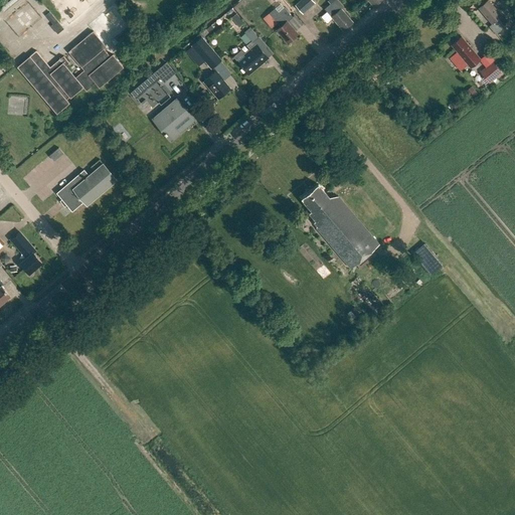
[(301,0),(295,5),(302,13),(314,3),(311,0),(301,0)]
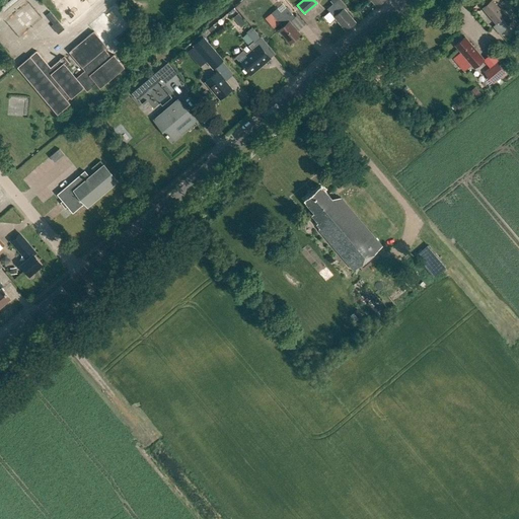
[(326,8),(346,31),(356,23),(344,8),(346,6),(341,0),(329,0),(332,3),(326,8)]
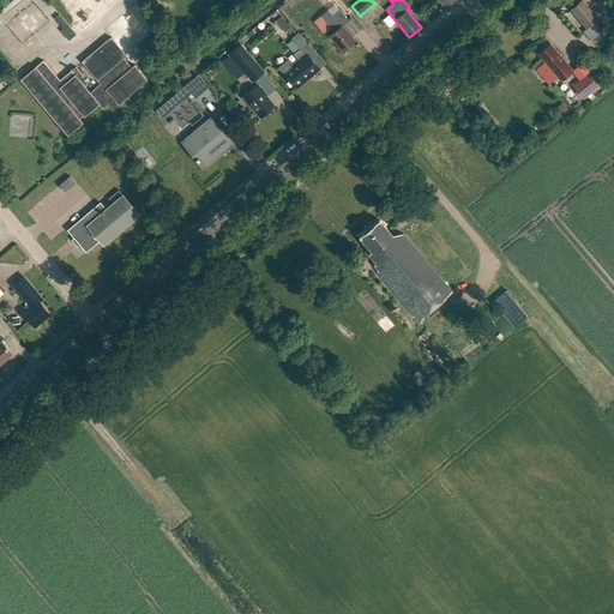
[(599,19),(582,0),(571,10),(587,28),(583,31),(591,41),(601,32),(594,23),(599,19)]
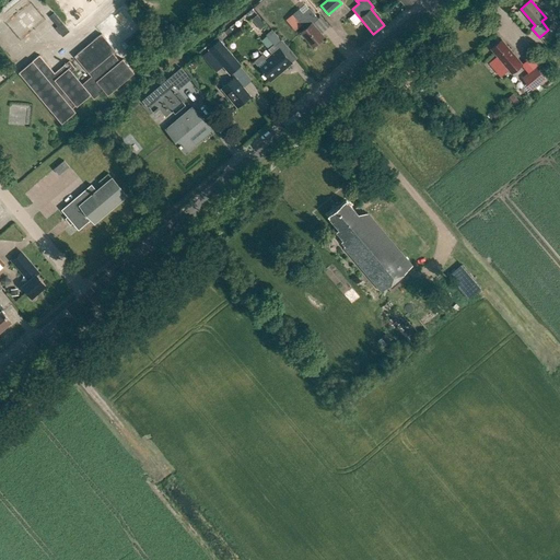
[(305,28),(301,33),(313,46),(324,36),(313,23),(318,19),(308,8),(296,19),(305,28)]
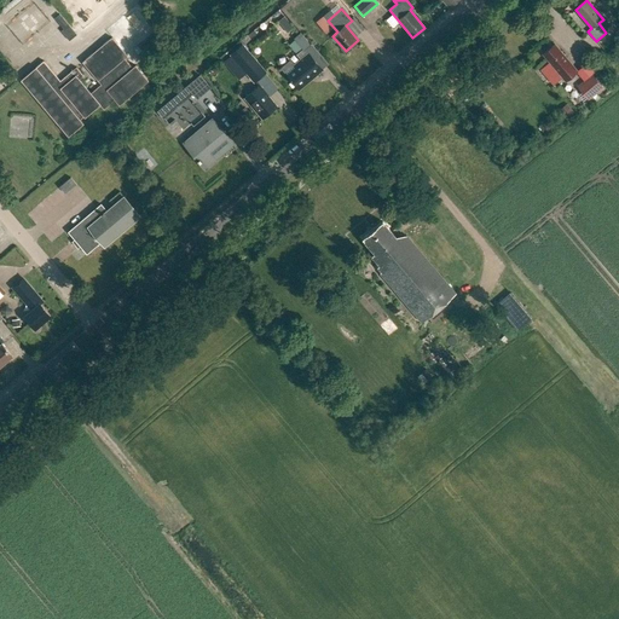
[(77,34),(59,15),(55,18),(64,29),(62,32),(69,41),(77,34)]
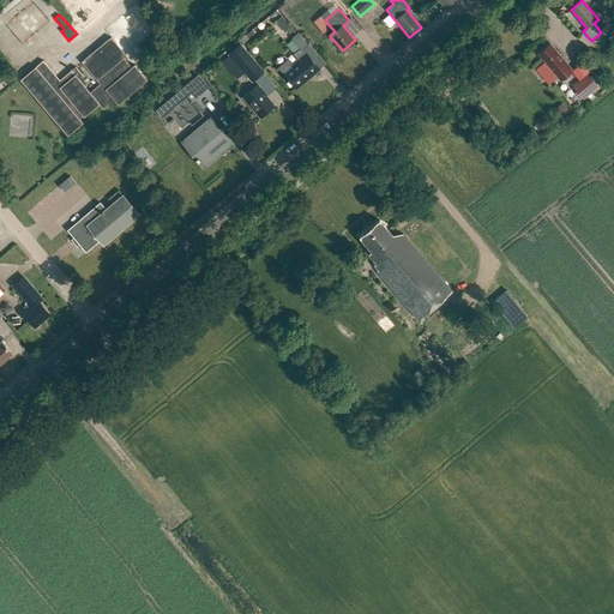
[(301,50),(307,44),(298,32),(290,38),(301,50)]
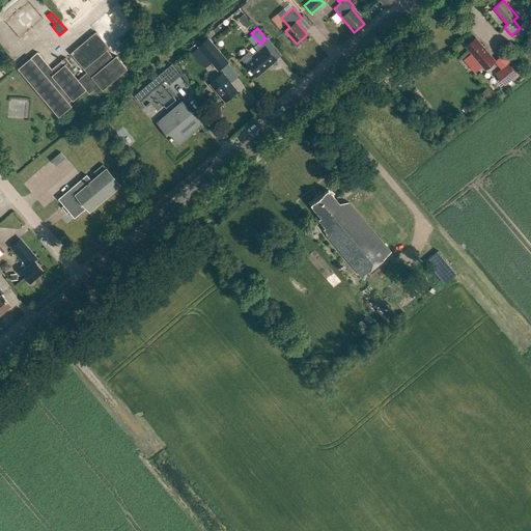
[(18,68),(59,117),(72,106),(70,104),(86,89),(89,93),(99,86),(103,90),(128,70),(116,56),(113,58),(107,50),(109,48),(95,32),(71,53),(86,73),(77,81),(66,68),(72,64),(65,58),(52,70),(37,52),(18,68)]
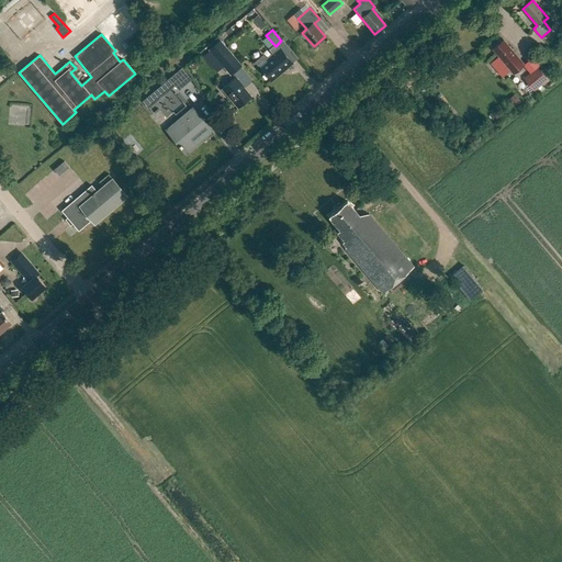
[(210,49),(231,75),(242,65),(221,40),(210,49)]
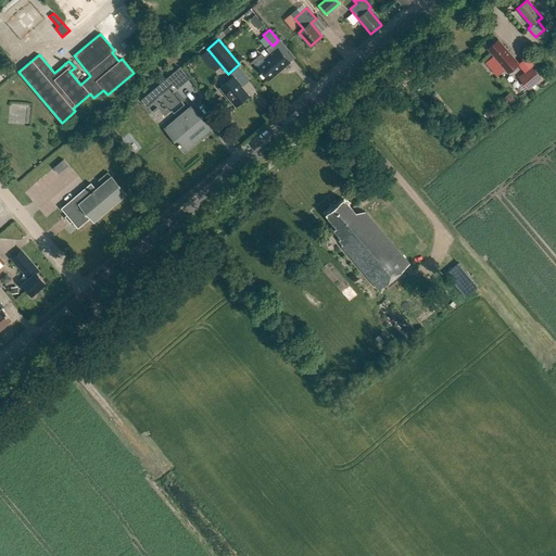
[(501,65),(507,72),(518,63),(512,55),(498,39),(488,49),(501,65)]
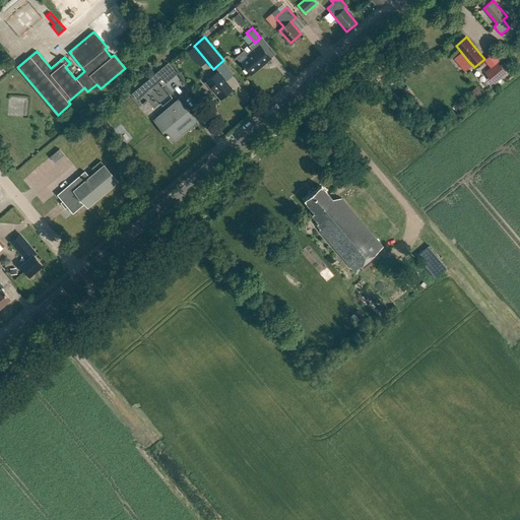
[(240,61),(252,74),(271,58),(259,45),(248,54),(245,50),(237,57),(240,61)]
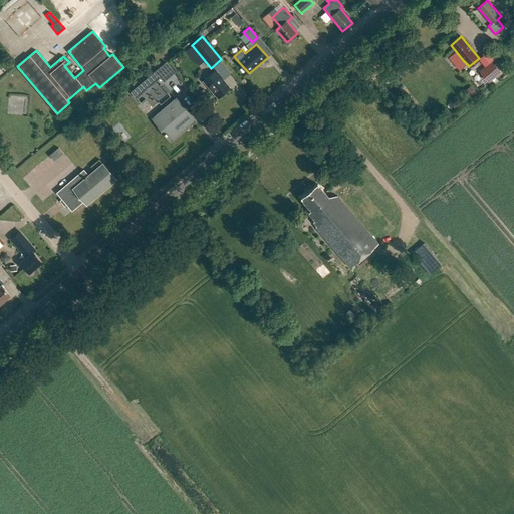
[(480,71),(490,82),(502,72),(493,61),(480,71)]
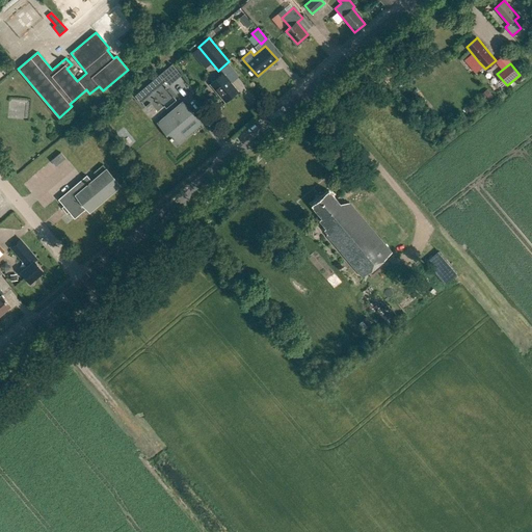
[(171,64),(136,95),(141,102),(166,80),(169,84),(181,75),(171,64)]
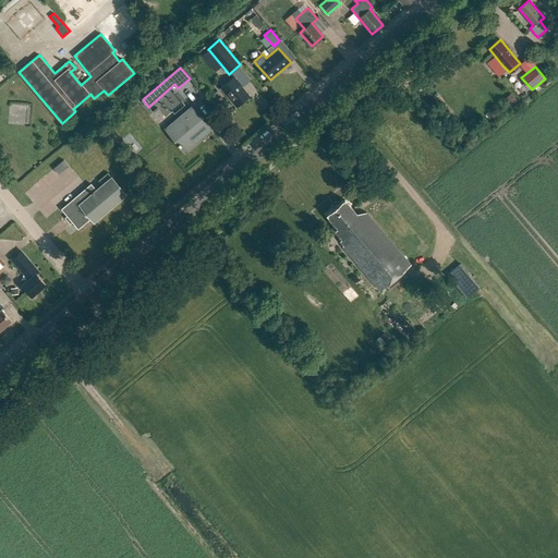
[(234,76),(221,88),(237,107),(251,95),(234,76)]
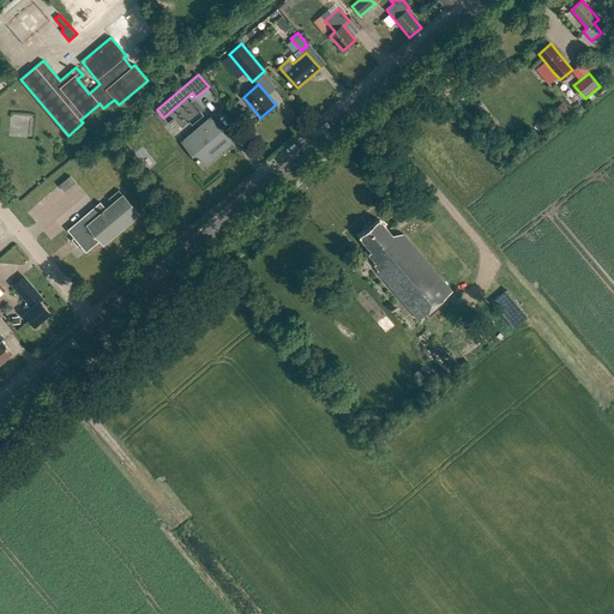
[(230,142),(211,119),(184,143),(203,164),(230,142)]
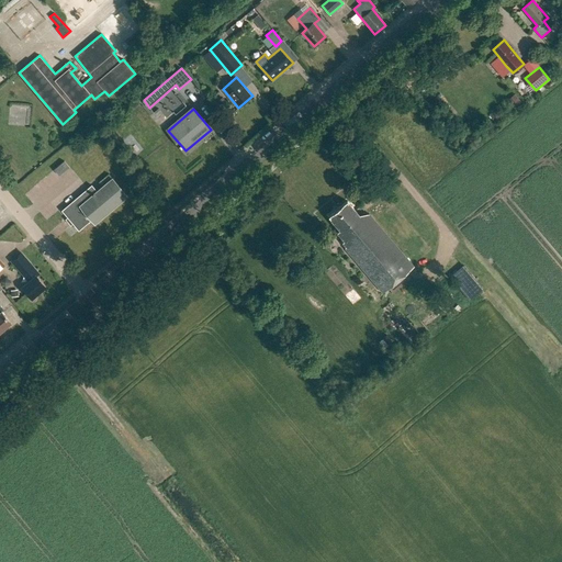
[(54,170),(59,176),(69,167),(65,161),(54,170)]
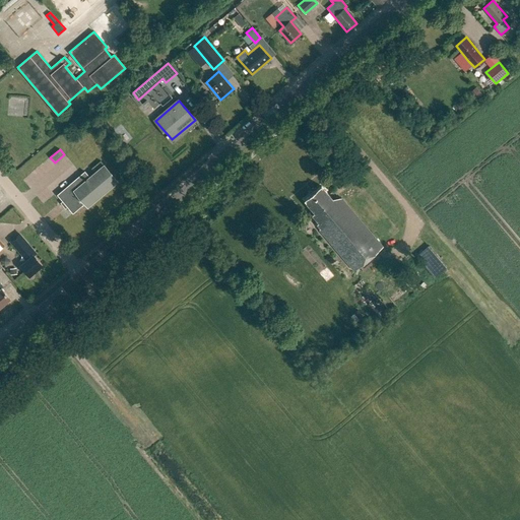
[(85,172),(58,195),(73,213),(84,203),(87,206),(118,181),(105,166),(89,178),(85,172)]
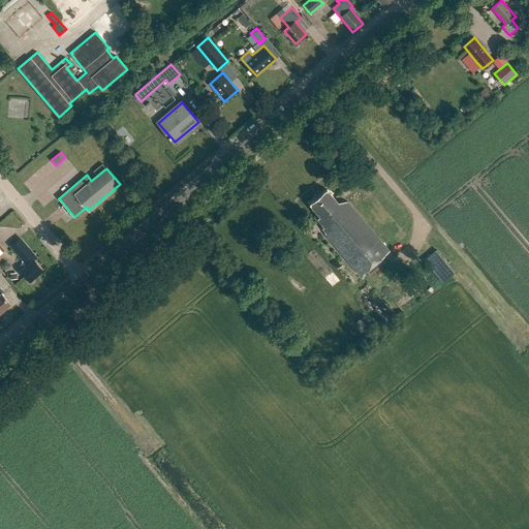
[(320,216),(318,218),(324,226),(323,228),(327,232),(325,234),(361,275),(390,251),(347,201),(338,201),(327,189),(310,204),(320,216)]
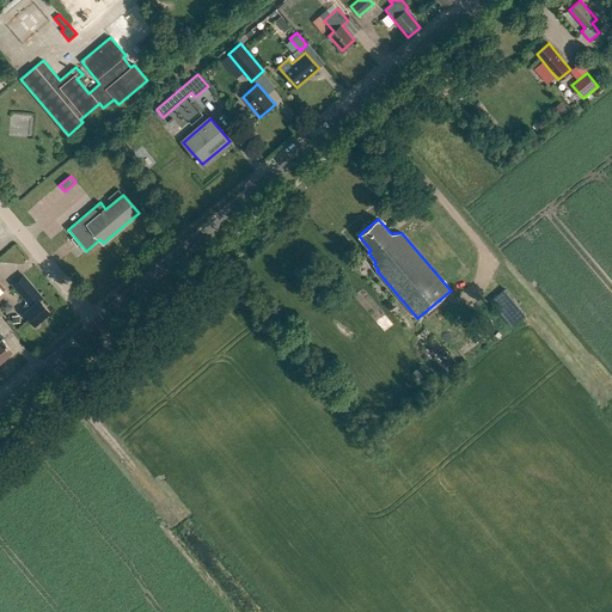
[(25,312),(35,324),(50,312),(40,300),(42,298),(23,275),(12,283),(31,306),(25,312)]
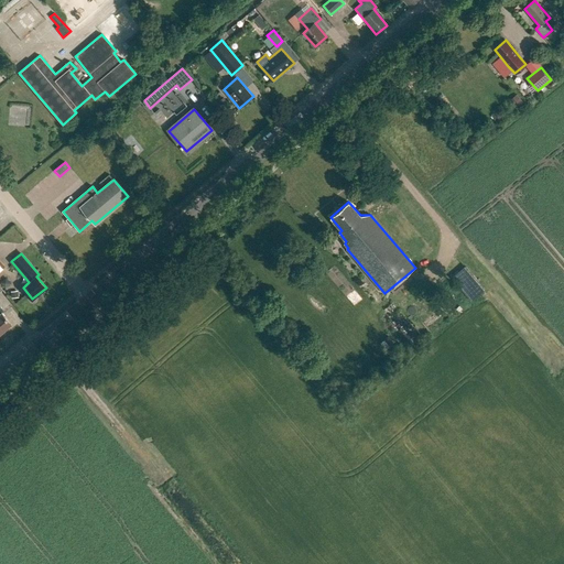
[(0,305),(0,333),(12,323),(2,312),(4,311),(0,305)]
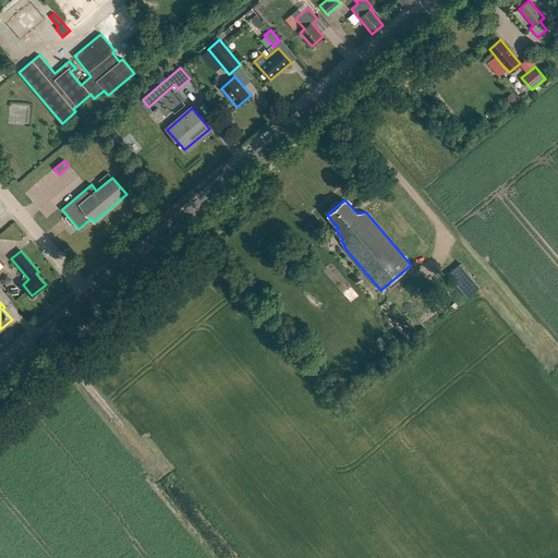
[(405,335),(409,338),(414,332),(411,329),(405,335)]
